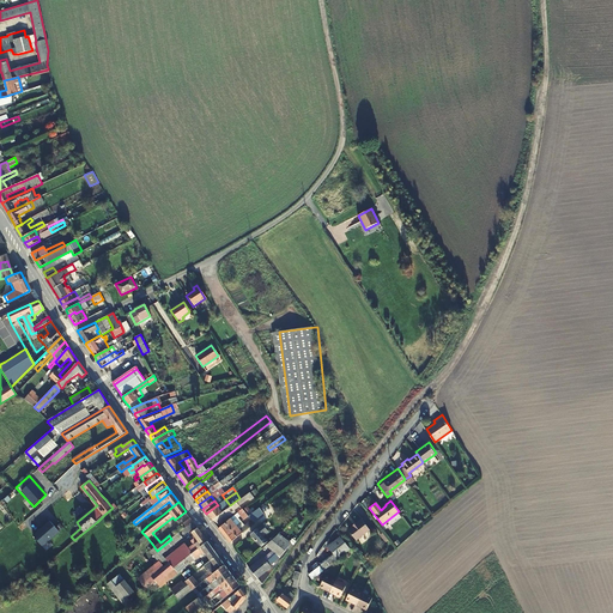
[(164,514),(173,507),(169,502),(159,509),(164,514)]
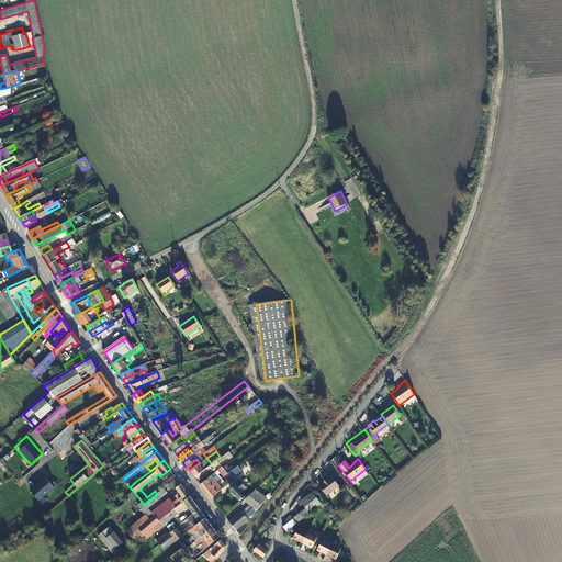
[(200,485),(205,481),(203,479),(215,469),(215,468),(220,464),(216,461),(203,471),(195,476),(194,478),(200,485)]
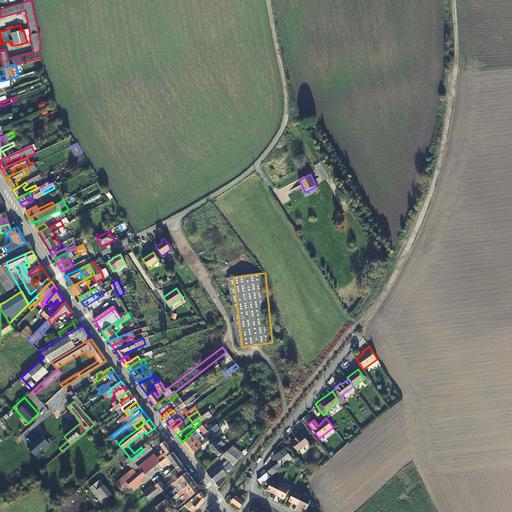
[(172,429),(177,435),(178,434),(185,429),(181,422),(172,429)]
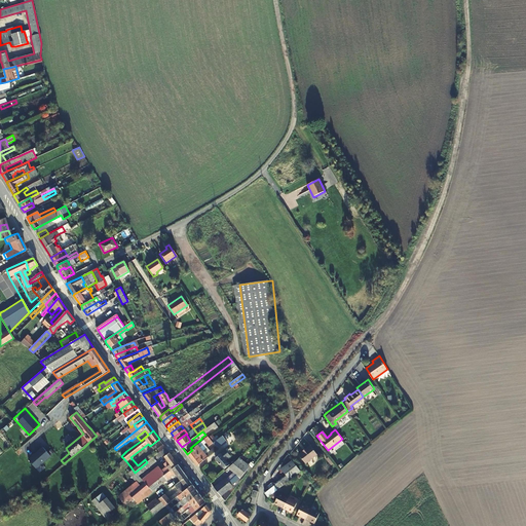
[(215,446),(217,448),(226,442),(222,436),(212,443),(215,446)]
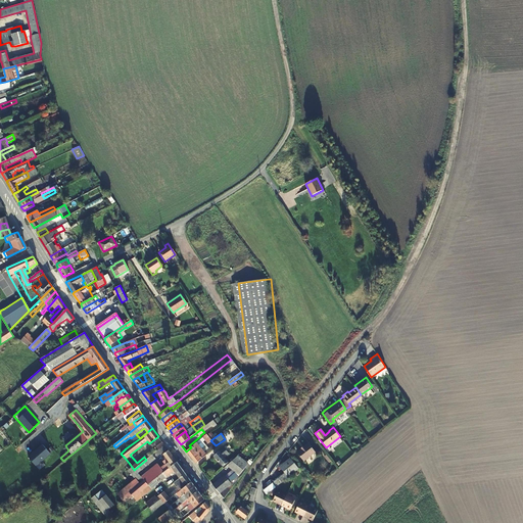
[(202,437),(204,440),(207,443),(210,440),(206,434),(205,435),(202,437)]
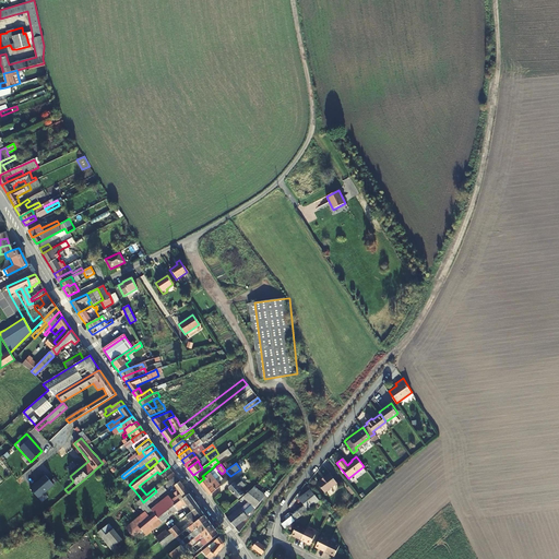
[(199,483),(204,489),(205,487),(206,487),(215,479),(212,476),(210,473),(204,478),(199,483)]
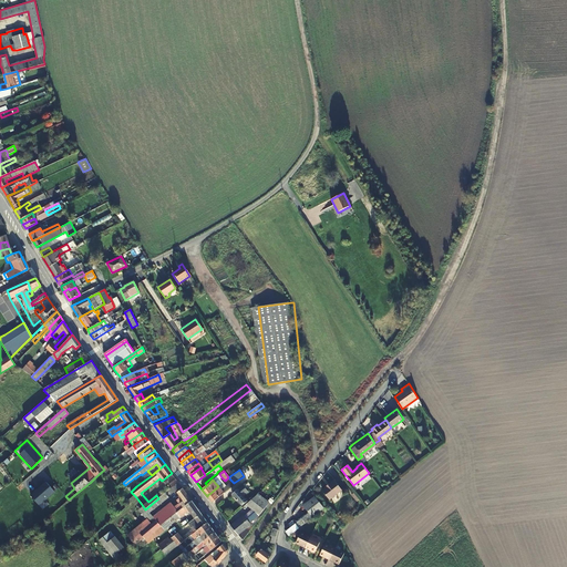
[(47,481),(30,494),(42,509),(49,504),(44,500),(54,492),(47,481)]
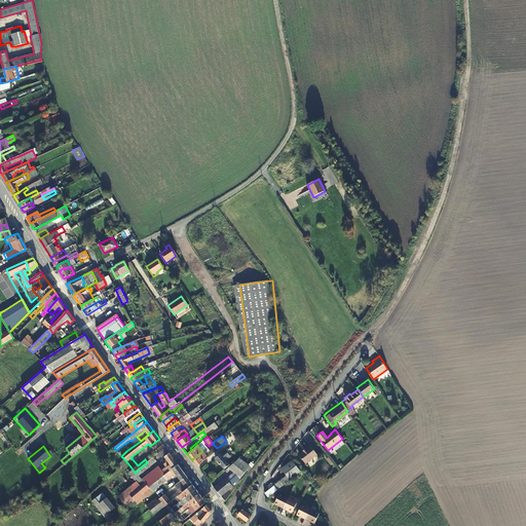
[(302,453),(299,456),(305,464),(317,455),(310,446),(306,450),(306,449),(302,452),(302,453)]
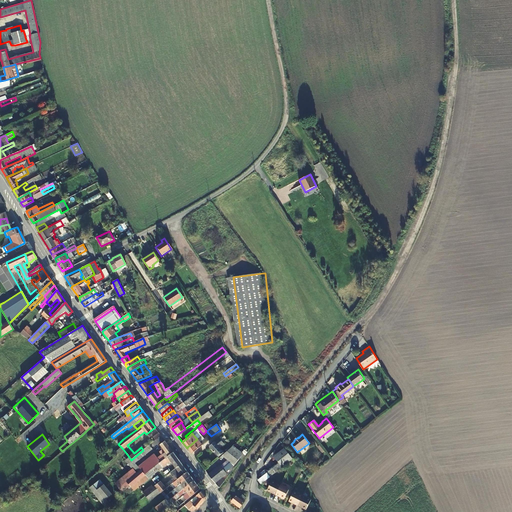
[(210,446),(219,457),(223,453),(219,448),(224,443),(219,438),(210,446)]
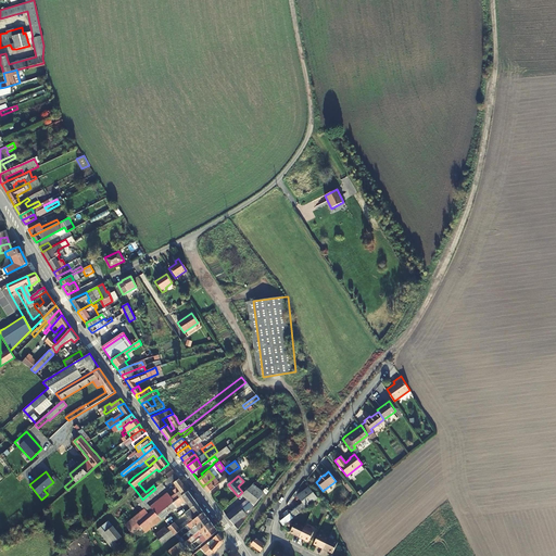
[(203,487),(207,493),(217,485),(218,484),(219,483),(216,480),(214,477),(205,484),(204,484),(203,487)]
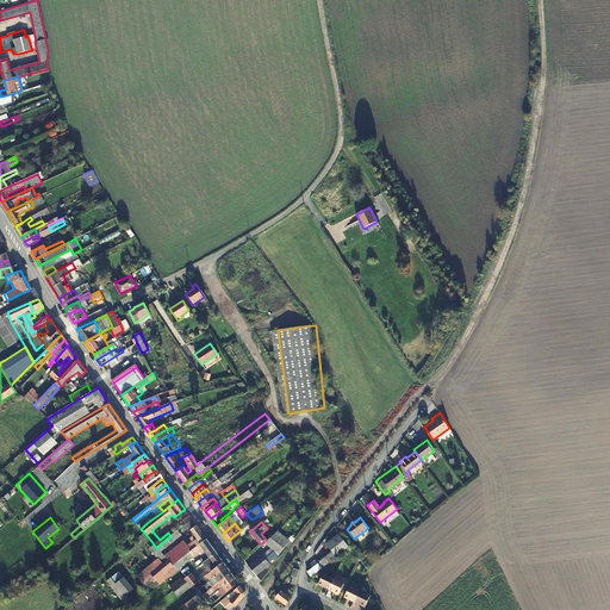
[(206,539),(195,526),(188,531),(192,536),(191,537),(193,541),(187,547),(184,541),(165,558),(173,566),(205,540),(206,539)]
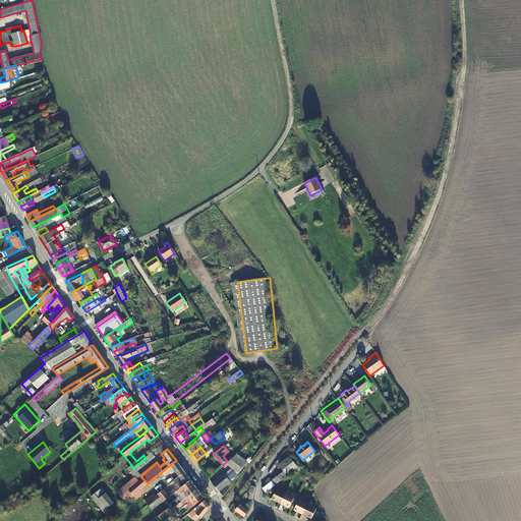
[(146,458),(133,468),(134,468),(136,471),(155,457),(152,453),(146,458)]
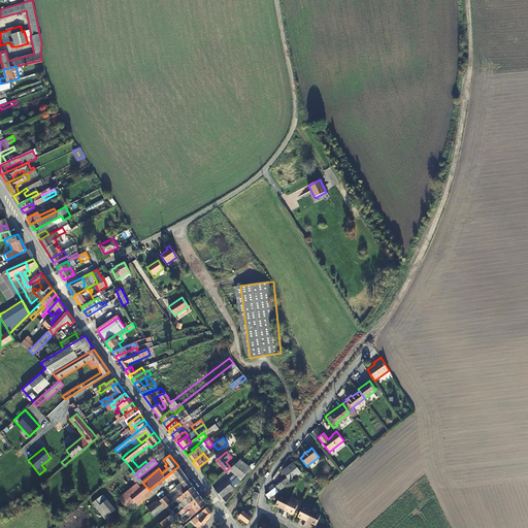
[(296,479),(302,473),(293,463),(283,472),(291,483),(296,479)]
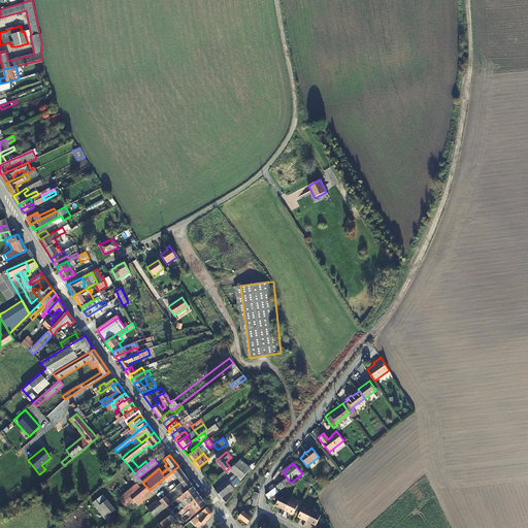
[(133,509),(140,503),(175,475),(179,482),(185,477),(186,476),(178,466),(177,467),(150,490),(149,490),(131,504),(130,506),(133,509)]
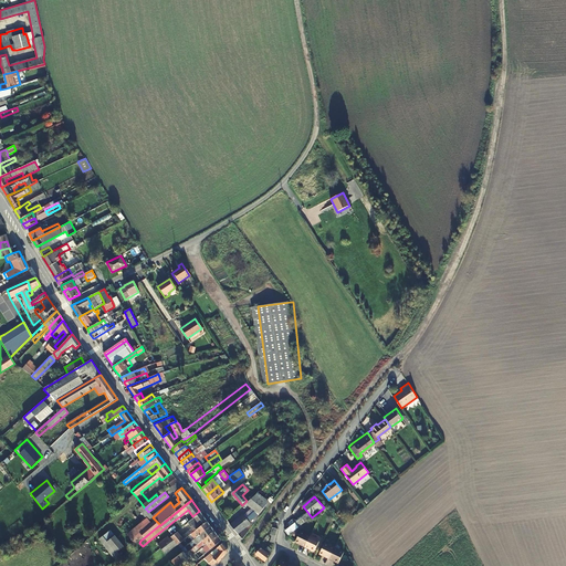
[(263,509),(257,504),(253,509),(259,514),(263,509)]
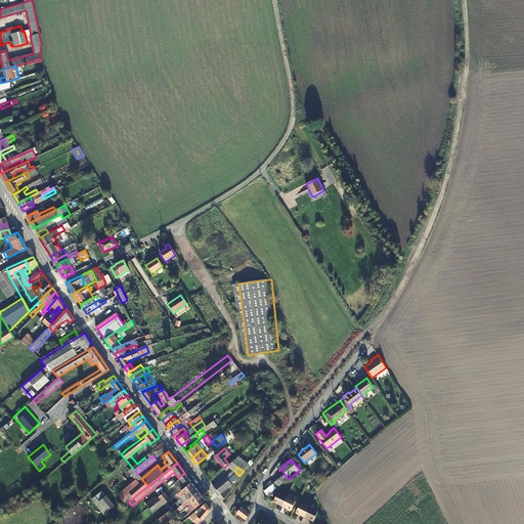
[(147,486),(148,486),(141,479),(137,474),(135,471),(131,475),(139,485),(130,492),(130,493),(127,495),(130,500),(147,486)]
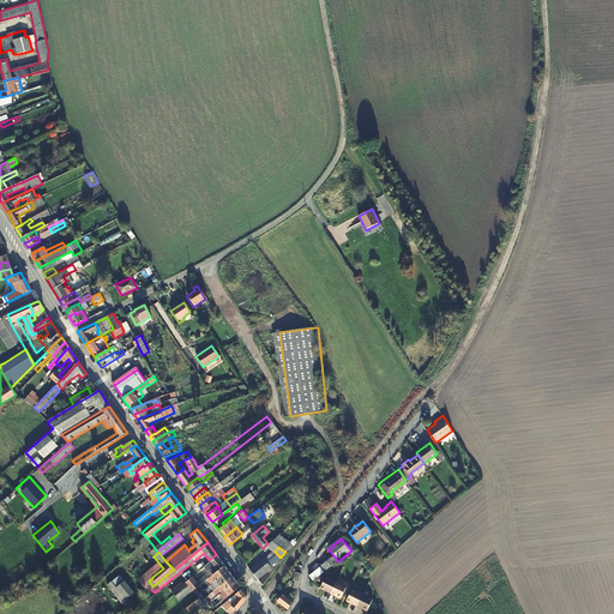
[(192,591),(212,575),(223,566),(224,565),(216,554),(215,555),(209,560),(210,561),(203,567),(208,573),(197,583),(192,577),(186,583),(187,584),(174,595),(180,601),(192,591)]
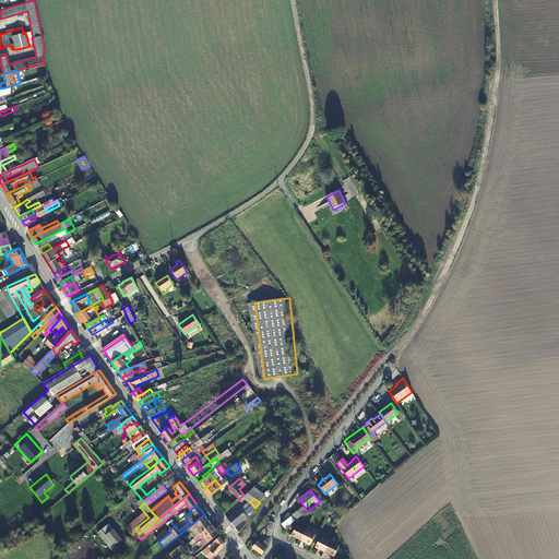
[(239,533),(245,525),(242,522),(248,518),(246,515),(253,510),(252,509),(249,507),(242,511),(240,509),(227,519),(239,533)]
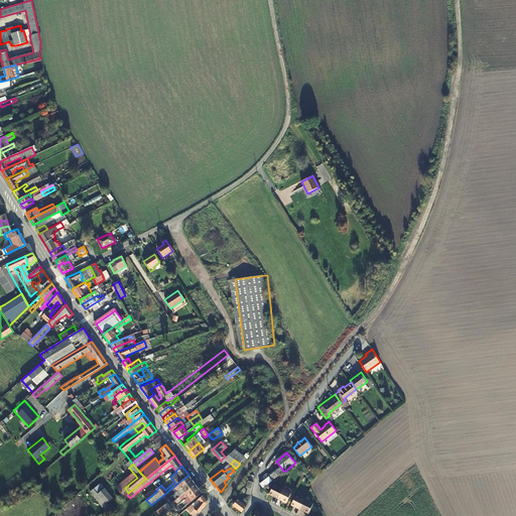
[(259,485),(262,489),(284,472),(280,468),(259,485)]
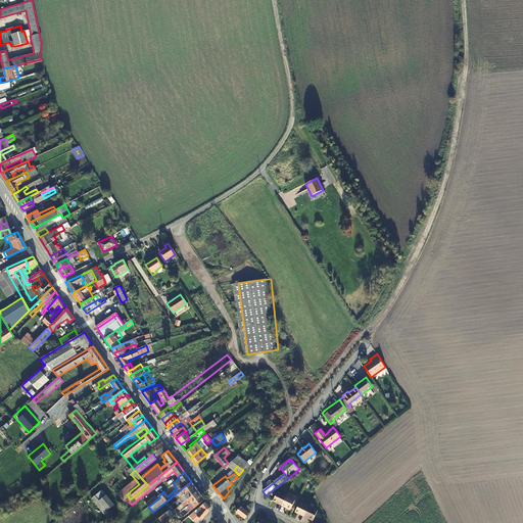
[(190,482),(181,489),(184,493),(193,486),(194,486),(191,481),(190,482)]
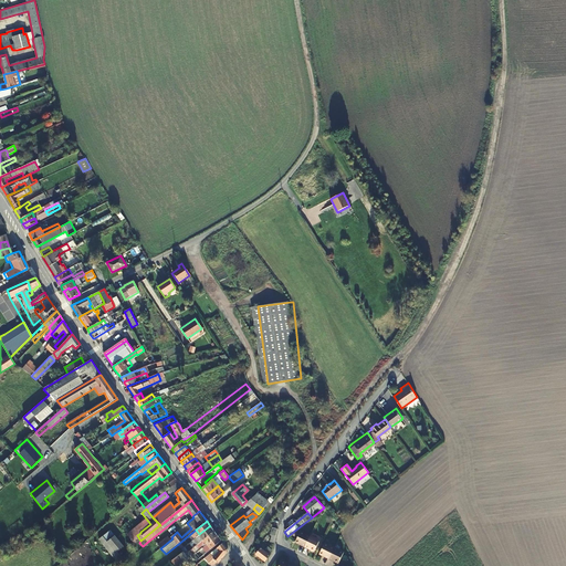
[(181,548),(180,549),(182,552),(197,541),(199,543),(213,532),(210,526),(209,526),(199,534),(181,548)]
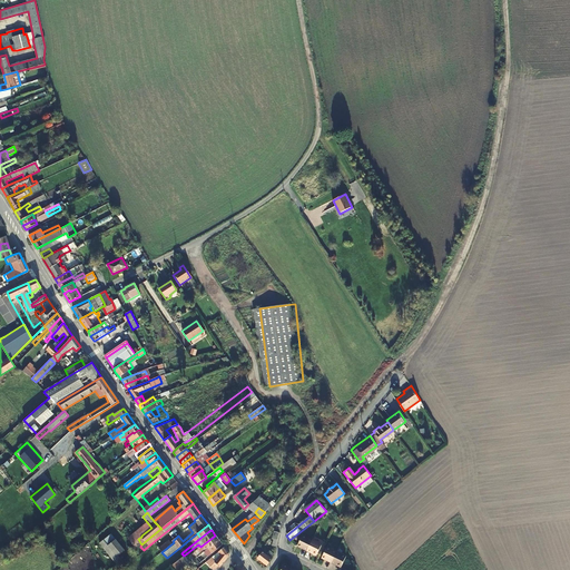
[(123,560),(118,554),(125,549),(111,532),(99,542),(117,564),(123,560)]
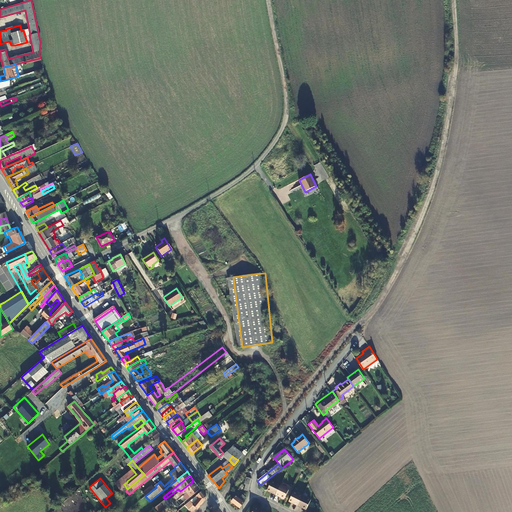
[(173,503),(176,501),(175,500),(186,491),(187,492),(196,485),(197,485),(193,481),(180,491),(170,500),(173,503)]
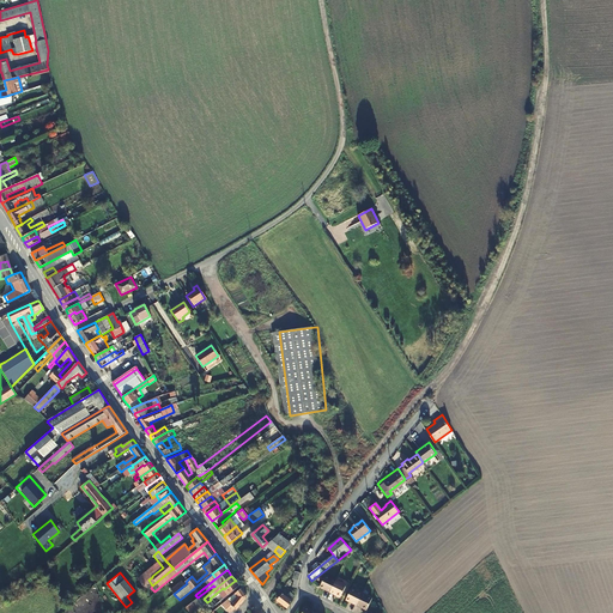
[(322,587),(331,592),(335,581),(327,577),(322,587)]
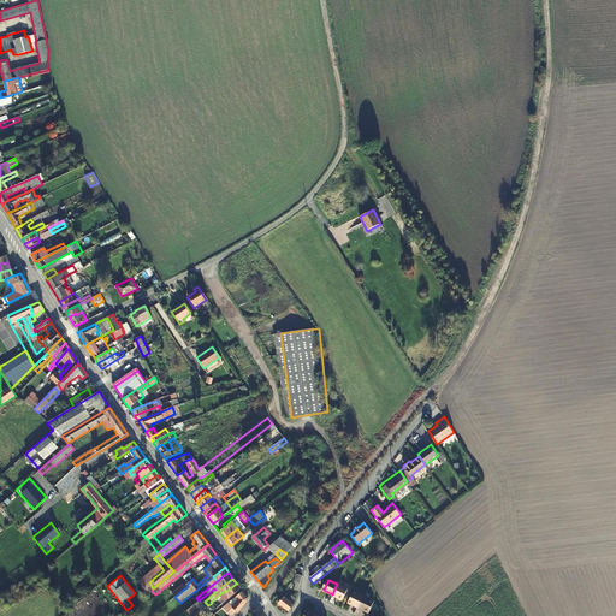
[(171,592),(175,597),(188,586),(187,585),(184,586),(182,584),(171,592)]
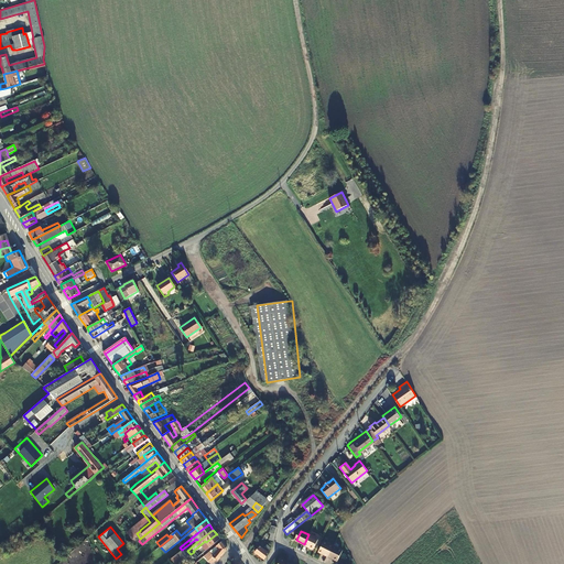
[(216,534),(206,542),(209,548),(219,540),(220,539),(217,534),(216,534)]
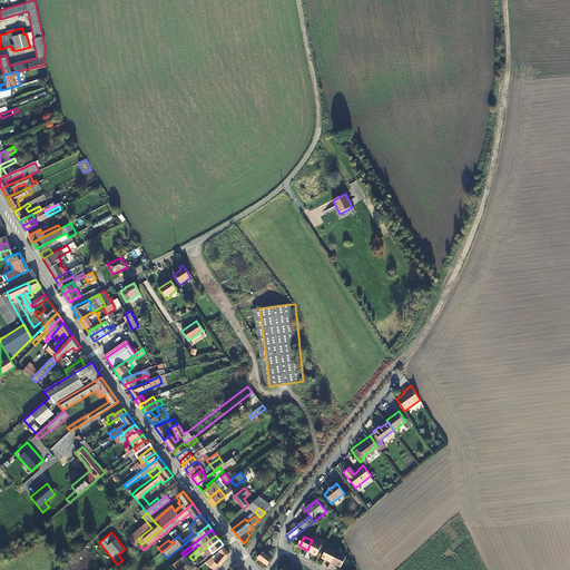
[(312,540),(307,550),(316,554),(322,544),(312,540)]
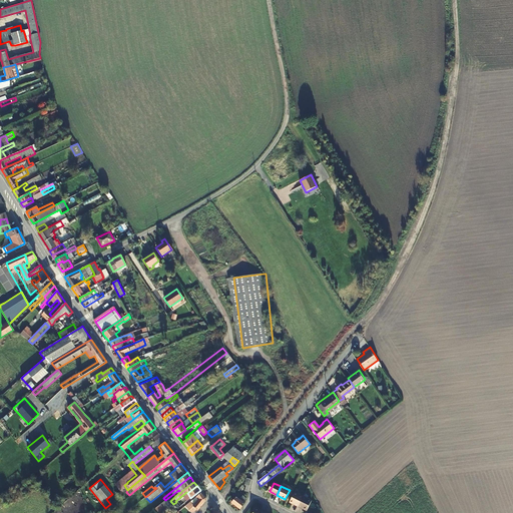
[(195,508),(198,510),(206,501),(206,498),(201,492),(200,493),(185,505),(191,512),(195,508)]
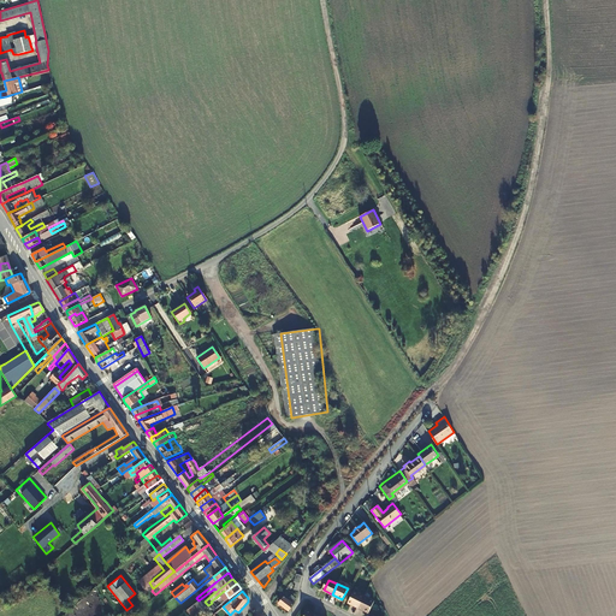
[(357,608),(363,597),(354,592),(348,603),(357,608)]
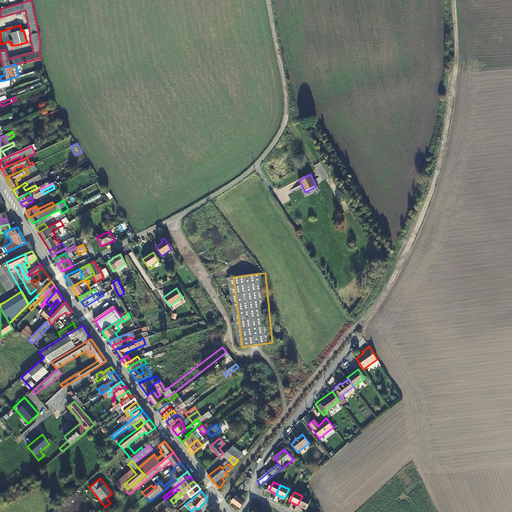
[(247,499),(246,498),(242,494),(239,498),(236,496),(232,501),(239,507),(245,501),(247,499)]
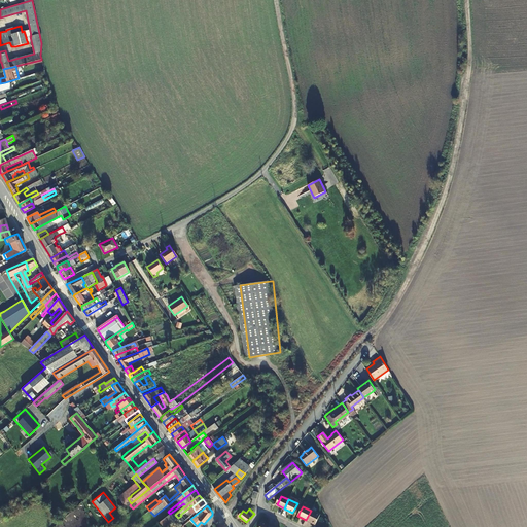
[(311,511),(306,520),(315,525),(320,516),(311,511)]
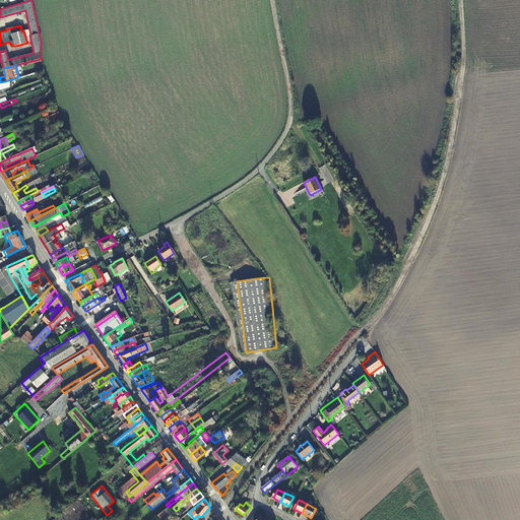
[(168,508),(157,516),(160,519),(163,519),(172,514),(175,517),(178,514),(176,511),(173,508),(170,509),(168,507),(168,508)]
